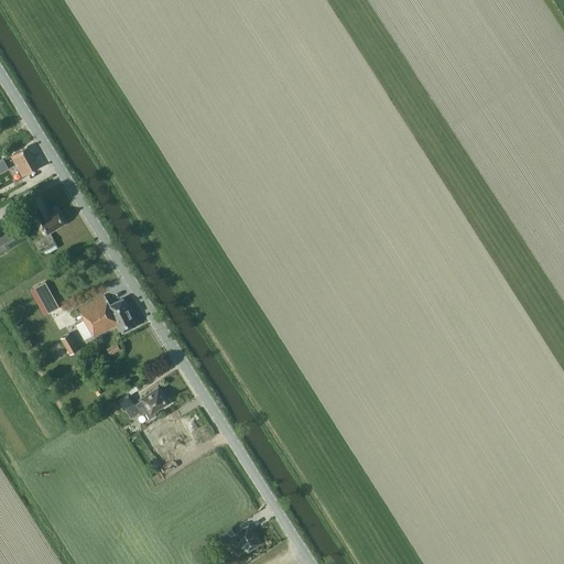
[(40,167),(28,147),(11,155),(23,176),(40,167)]
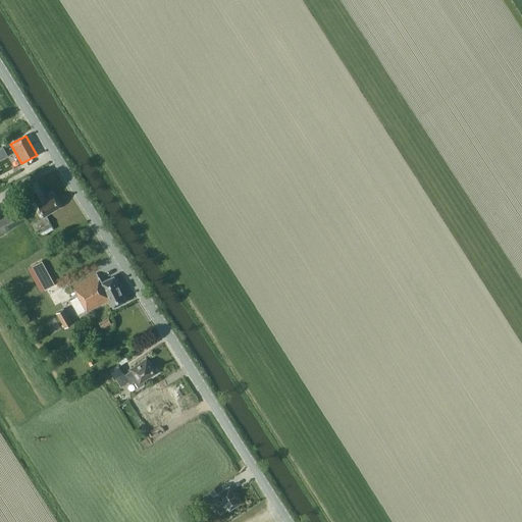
[(53,195),(47,199),(36,180),(28,187),(39,204),(38,204),(45,215),(60,206),(53,195)]
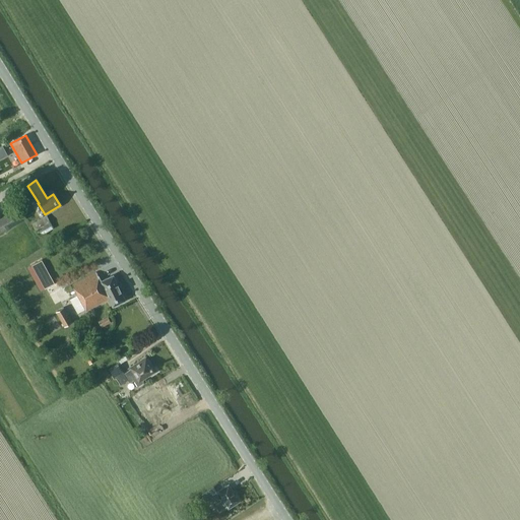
[(19,206),(0,216),(0,233),(26,218),(19,206)]
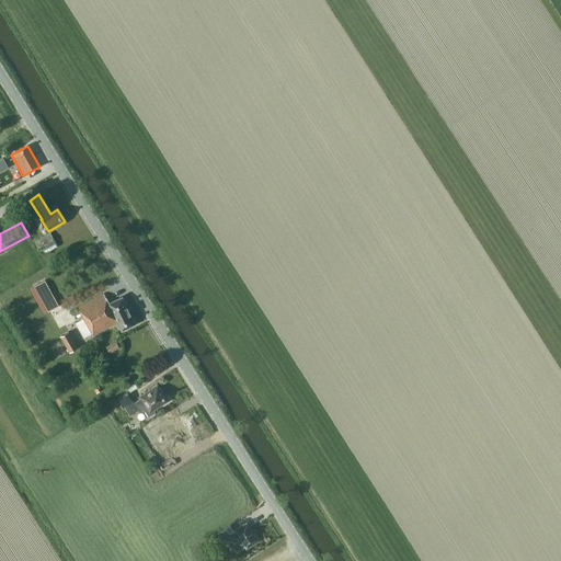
[(58,245),(49,231),(35,240),(44,254),(58,245)]
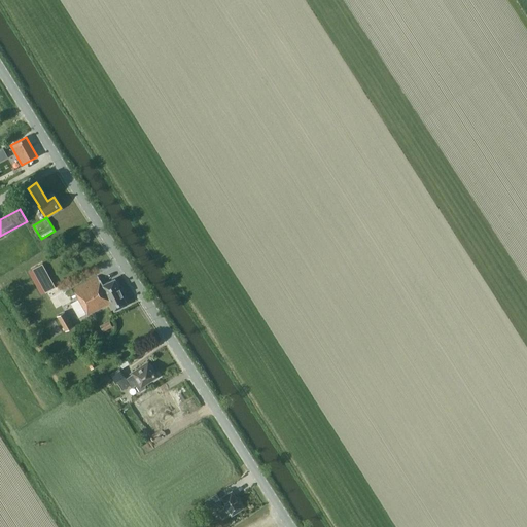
[(33,269),(46,292),(56,287),(42,264),(33,269)]
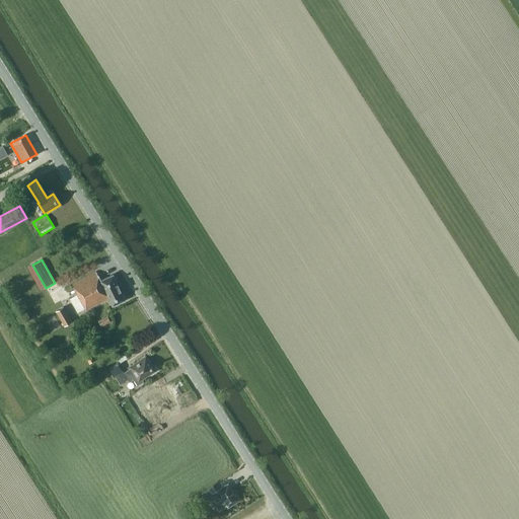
[(97,272),(72,285),(86,310),(95,305),(109,298),(113,305),(126,299),(114,275),(101,280),(97,272)]
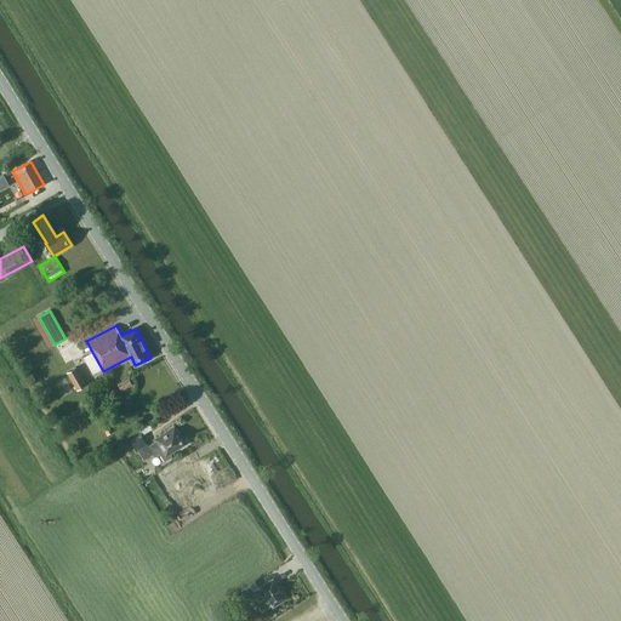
[(77,389),(85,385),(74,368),(66,371),(77,389)]
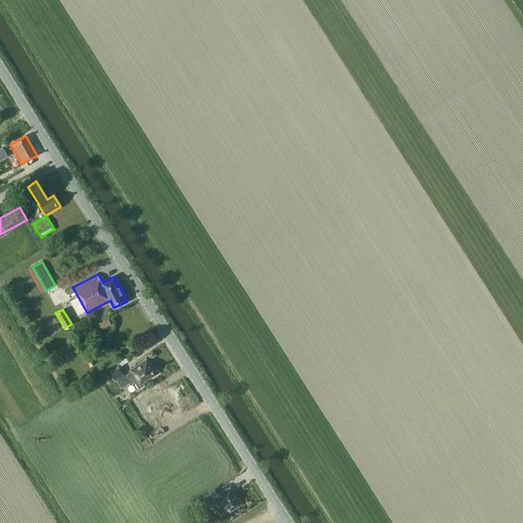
[(109,317),(99,323),(102,329),(112,324),(109,317)]
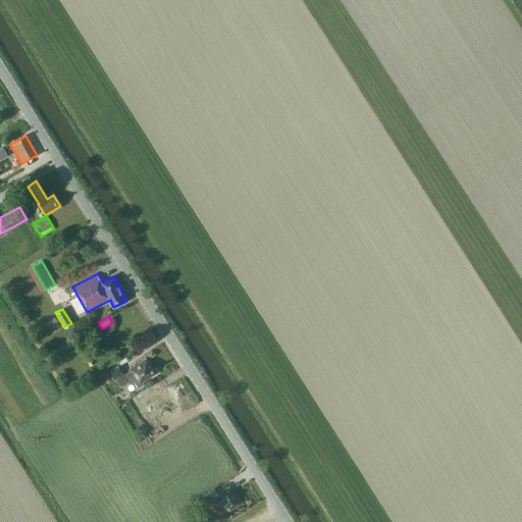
[(86,358),(90,365),(95,363),(90,355),(86,358)]
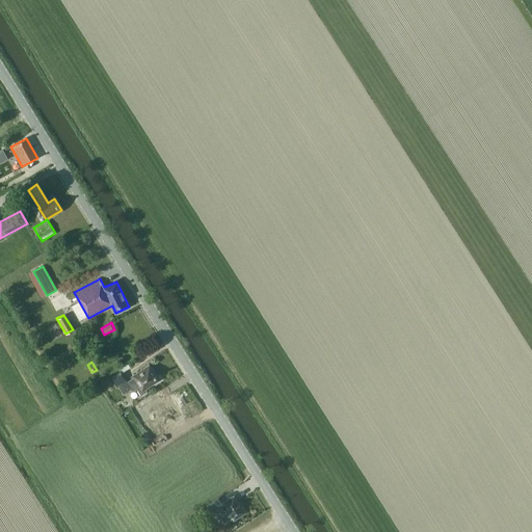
[(147,388),(159,380),(150,366),(133,375),(135,377),(128,381),(121,372),(111,377),(117,387),(120,386),(124,393),(131,389),(132,390),(137,387),(141,394),(147,391),(147,388)]
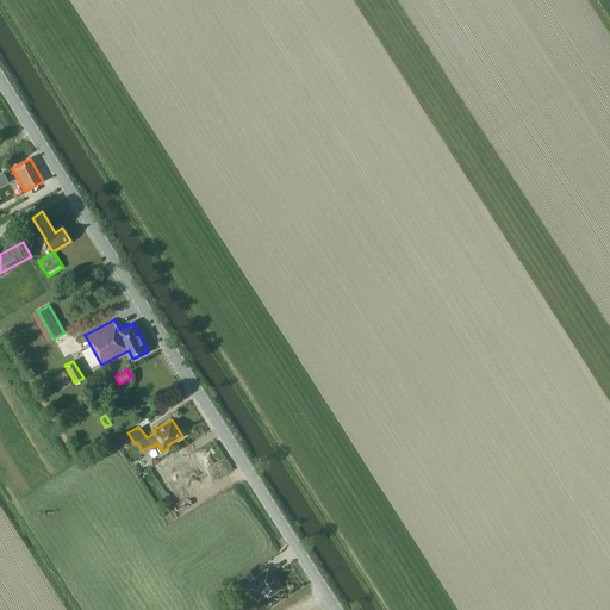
[(129,440),(125,433),(114,439),(118,446),(129,440)]
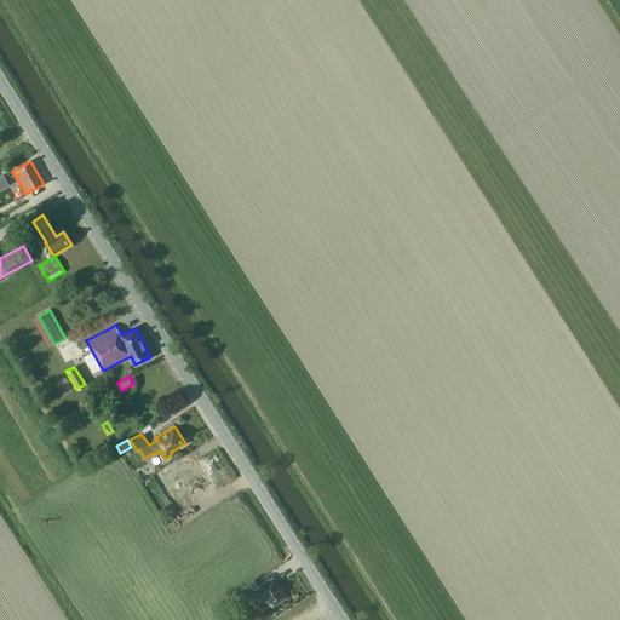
[(174,464),(156,477),(171,500),(179,494),(189,509),(207,497),(202,489),(212,482),(199,463),(182,475),(174,464)]
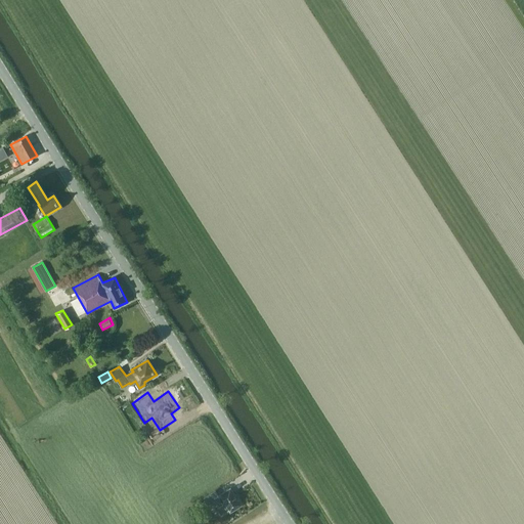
[(233,509),(241,505),(230,488),(221,494),(225,501),(223,503),(224,504),(217,508),(218,509),(215,510),(219,515),(221,514),(227,511),(227,512),(232,508),(233,509)]
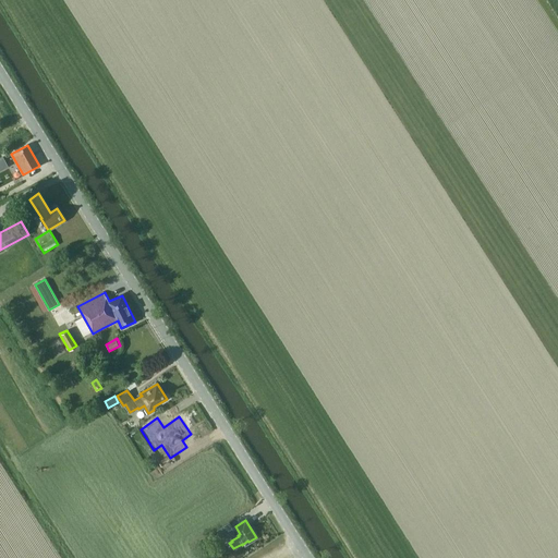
[(217,531),(220,536),(233,528),(229,522),(217,531)]
